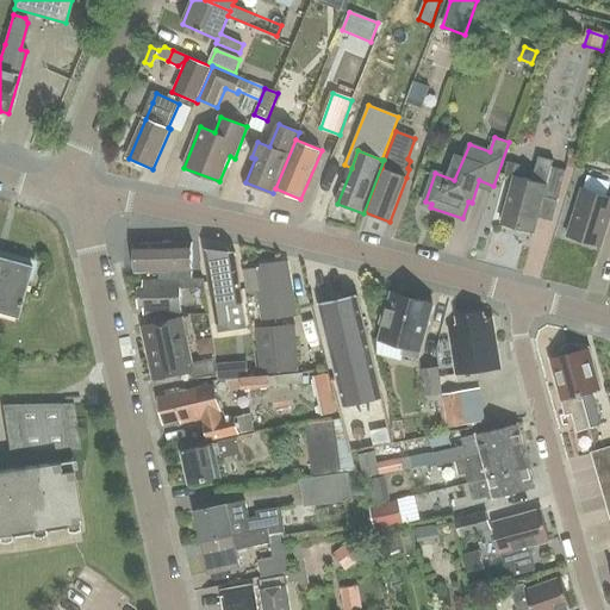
[(540,157),(534,181),(520,178),(523,166),(509,162),(505,174),(515,176),(503,224),(535,232),(542,201),(559,206),(567,172),(552,167),(554,161),(540,157)]
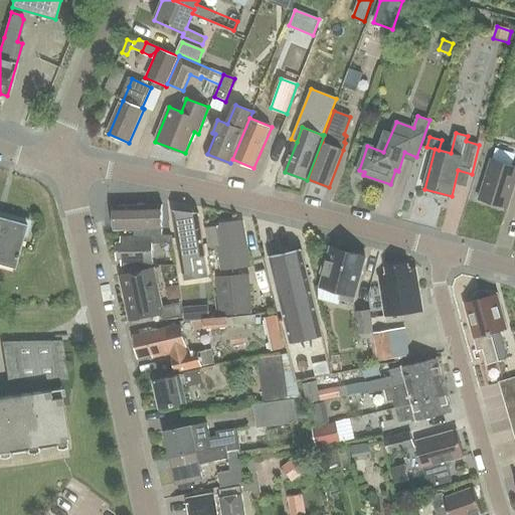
[(514,167),(492,160),(480,199),(508,208),(514,186),(514,167)]
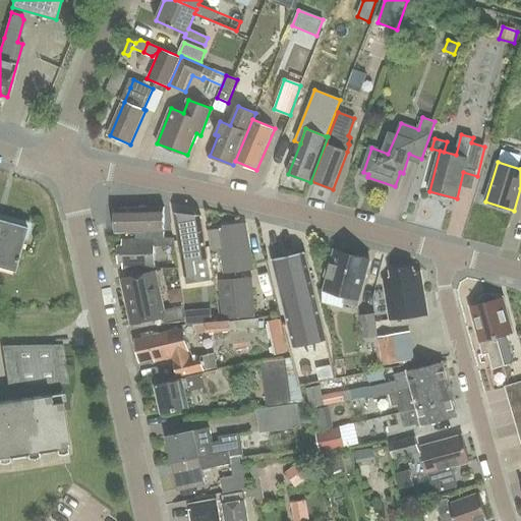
[(165,223),(165,208),(150,208),(147,206),(141,206),(139,209),(115,209),(116,233),(137,232),(137,239),(164,238),(174,238),(173,223),(165,223)]
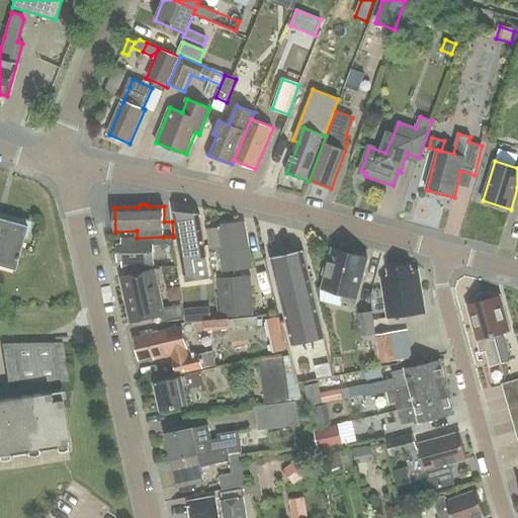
[(174,211),(179,244),(184,275),(196,273),(194,260),(207,258),(200,214),(196,213),(193,211),(189,210),(186,212),(174,211)]
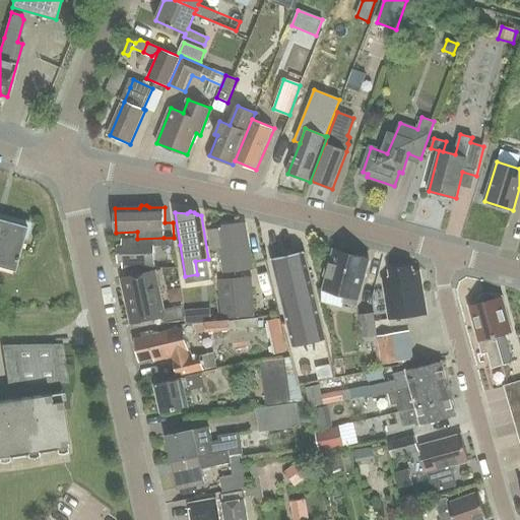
[(0,267),(15,272),(27,228),(0,219),(0,267)]
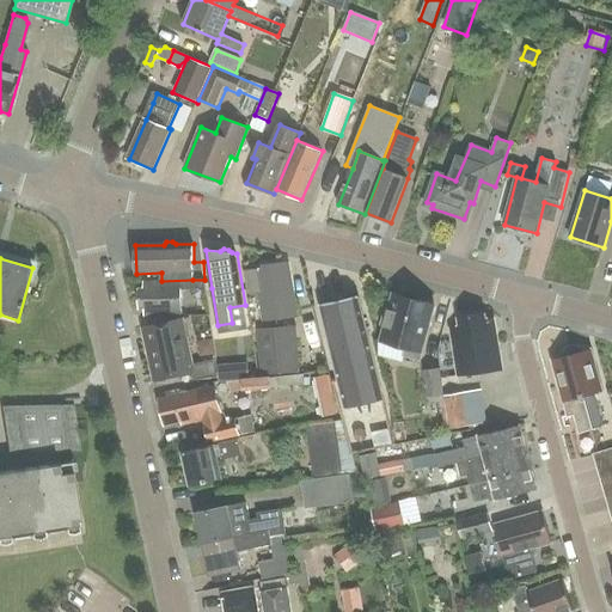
[(245,270),(249,288),(250,294),(259,293),(264,323),(299,318),(291,269),(283,270),(282,263),(263,265),(264,269),(245,270)]
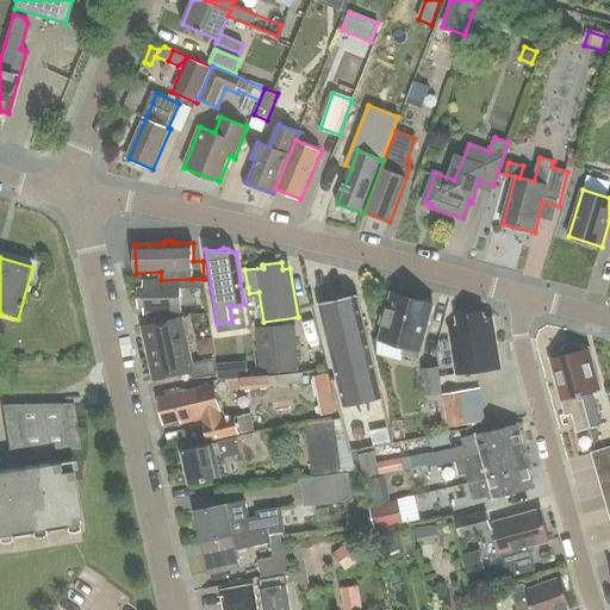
[(144,315),(182,313),(181,290),(205,288),(205,280),(181,280),(144,281),(143,288),(139,288),(139,309),(144,307),(144,315)]
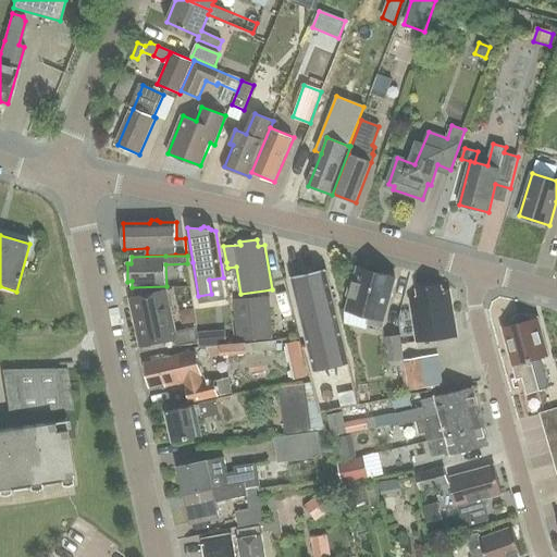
[(383,327),(396,279),(392,277),(391,275),(382,272),(379,274),(360,269),(358,271),(354,286),(351,285),(349,296),(350,296),(347,309),(371,316),(369,323),(383,327)]
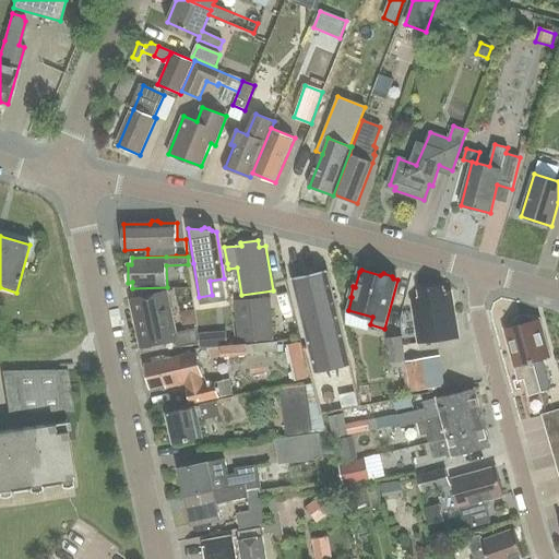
[(304,276),(293,278),(309,348),(316,373),(352,365),(329,271),(317,273),(304,276)]
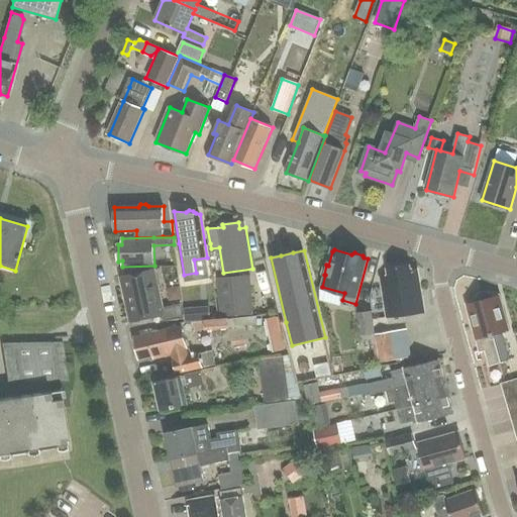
[(388,317),(425,312),(418,269),(411,270),(410,266),(388,269),(389,277),(381,278),(388,317)]
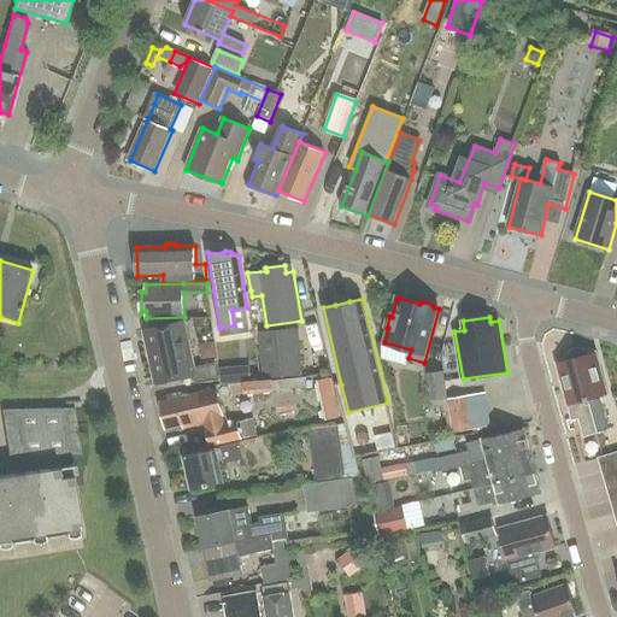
[(184,322),(145,330),(157,385),(195,376),(197,376),(194,368),(184,322)]
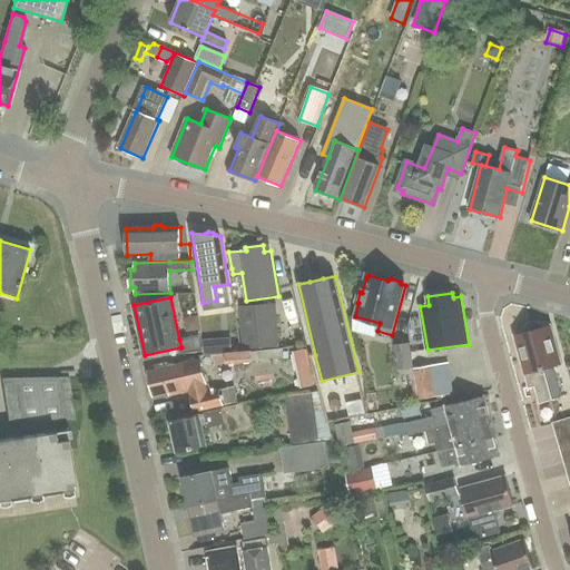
[(279,349),(275,304),(237,307),(242,352),(279,349)]
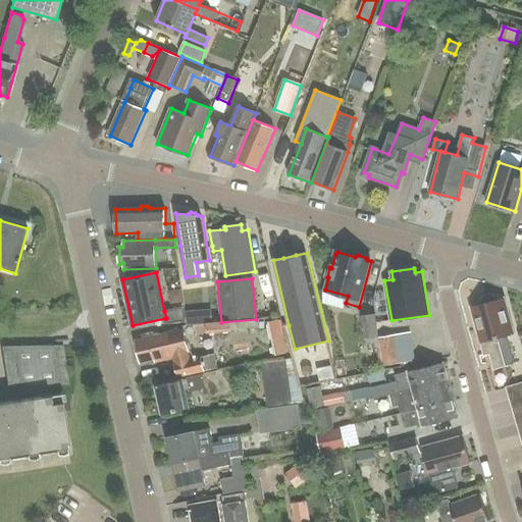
[(173,291),(169,296),(170,304),(184,302),(181,289),(173,291)]
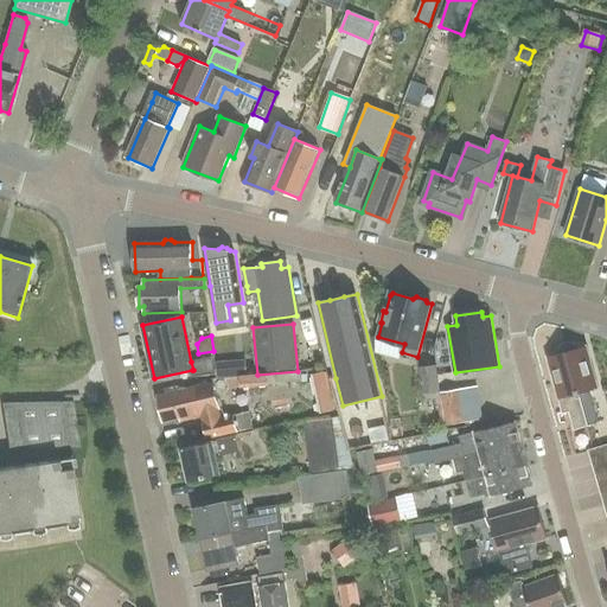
[(592,391),(599,389),(594,371),(592,369),(586,347),(583,347),(567,343),(566,344),(588,426),(600,423),(592,391)]
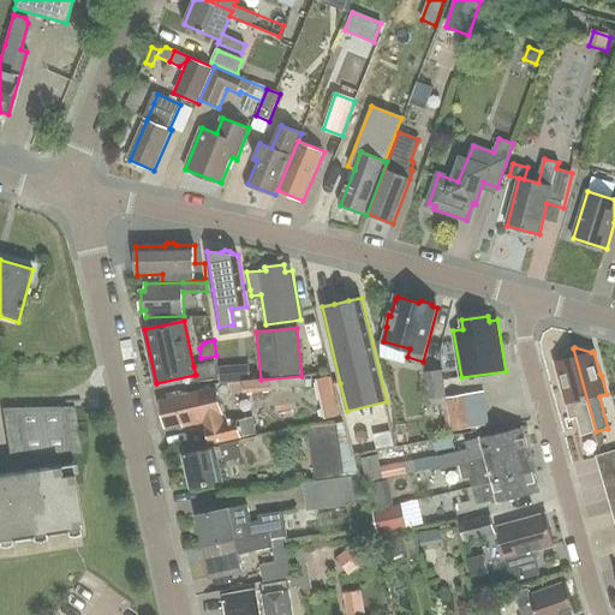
[(583,435),(596,431),(573,348),(572,348),(559,362),(556,362),(562,383),(562,387),(567,405),(571,419),(578,417),(583,435)]
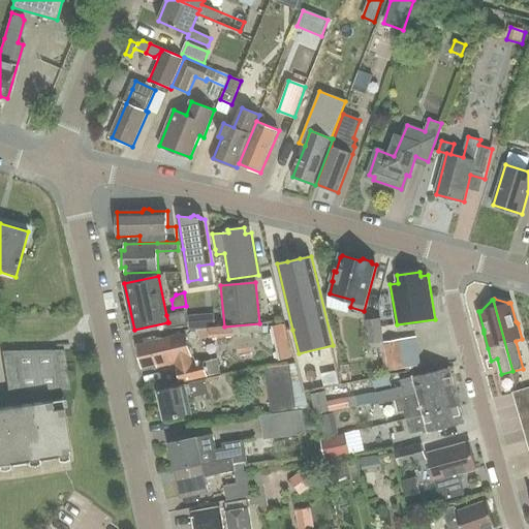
[(168,328),(166,328),(167,329),(169,329),(188,325),(187,311),(166,315),(168,322),(167,322),(168,328)]
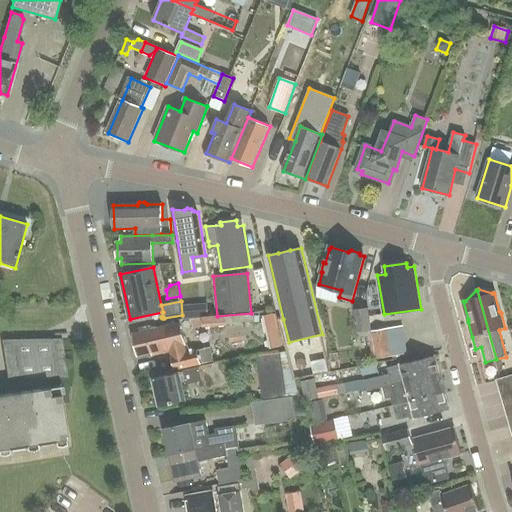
[(207,304),(183,305),(183,317),(208,316),(207,304)]
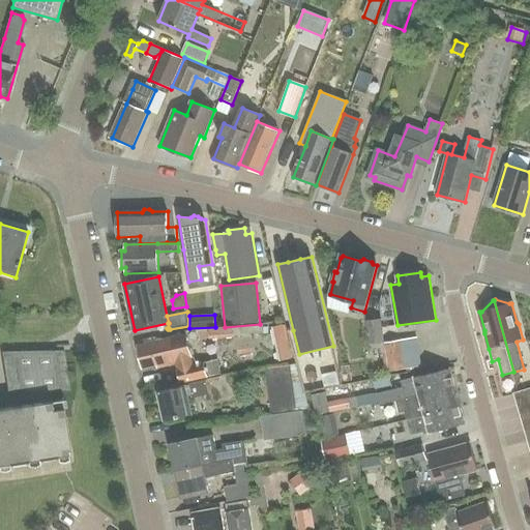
[(371,357),(387,355),(381,319),(364,321),(365,330),(357,332),(360,347),(369,346),(371,357)]
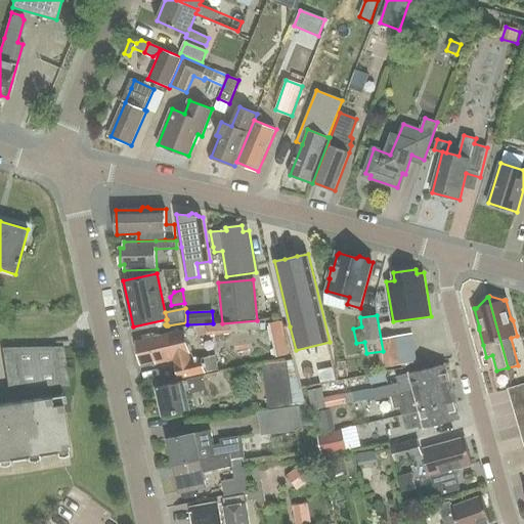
[(215,336),(232,335),(231,323),(194,326),(197,336),(207,335),(207,342),(215,341),(215,336)]
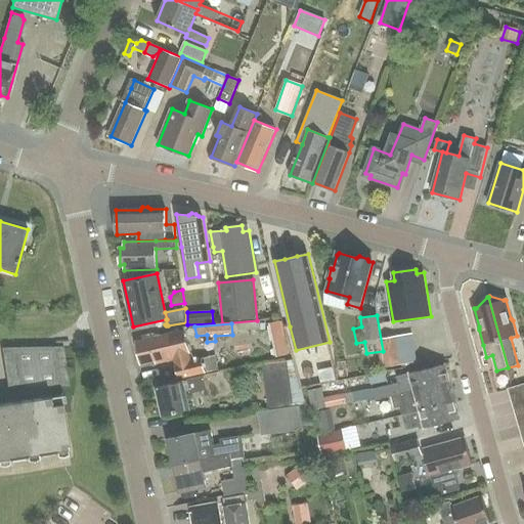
[(280,323),(270,325),(278,358),(288,356),(280,323)]
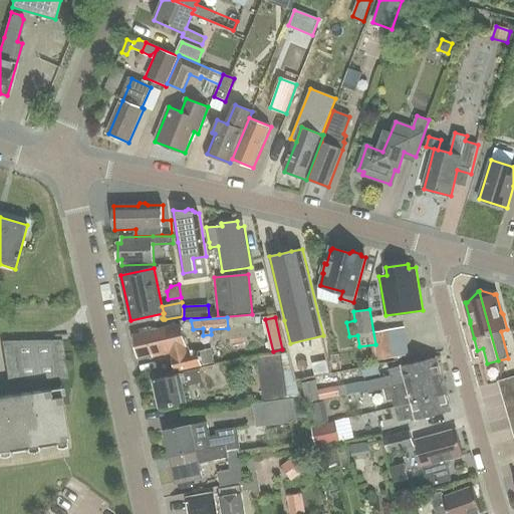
[(154,358),(173,353),(177,371),(213,363),(210,349),(188,354),(181,324),(135,335),(140,357),(153,354),(154,358)]
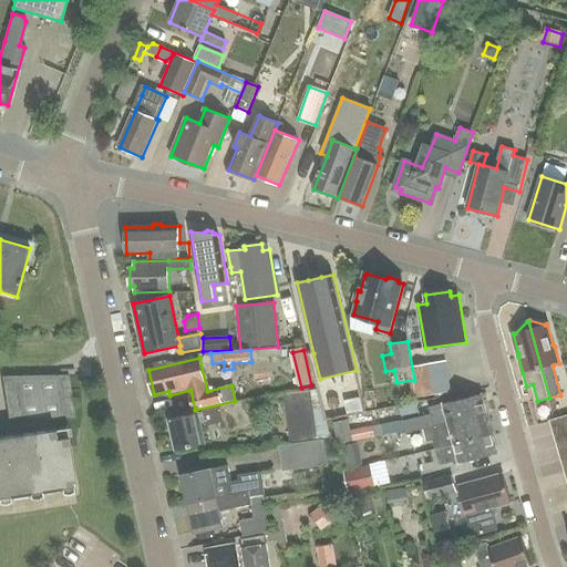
[(412,367),(416,398),(446,393),(443,375),(431,378),(429,364),(412,367)]
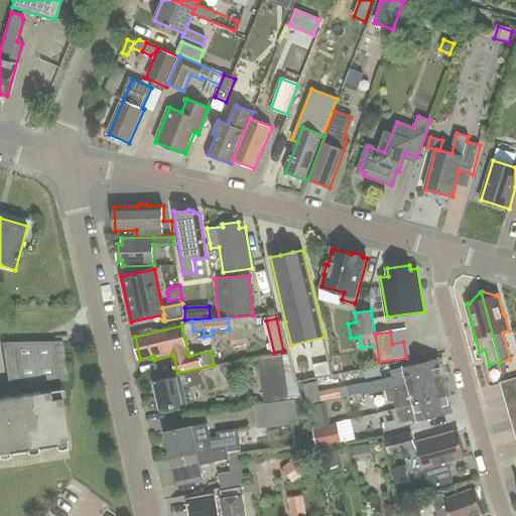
[(8,384),(69,381),(62,342),(2,345),(8,384)]
